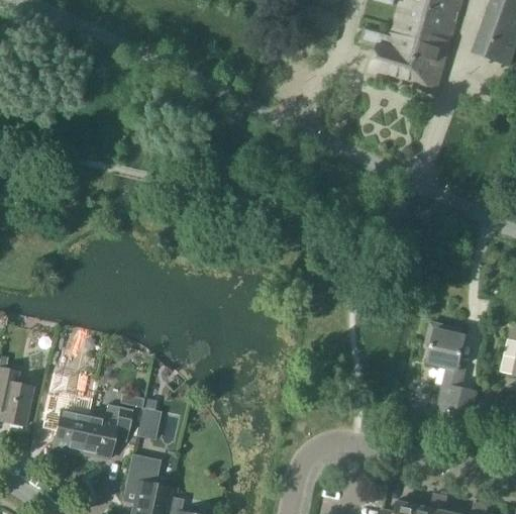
[(376,43),(369,69),(435,88),(458,0),(399,0),(392,27),(391,27),(386,46),(376,43)]
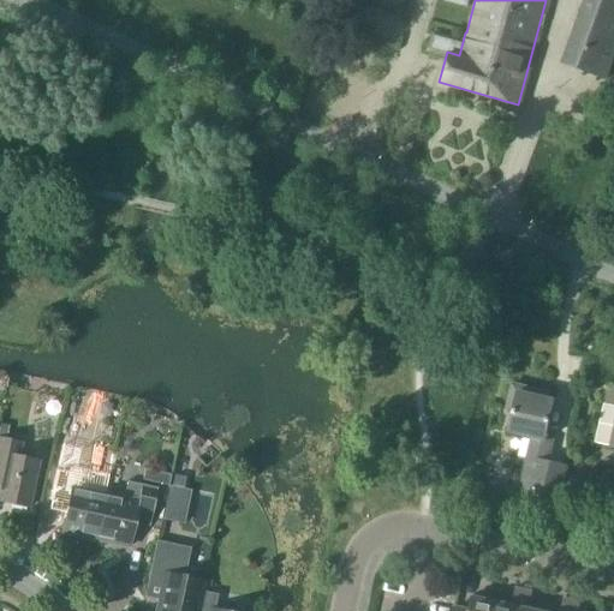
[(603,77),(613,47),(613,0),(582,0),(560,61),(603,77)]
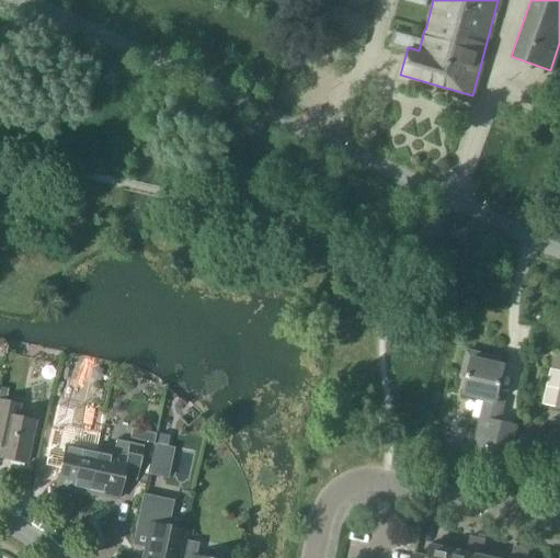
[(503,364),(488,361),(483,353),(465,350),(460,372),(467,373),(463,394),(483,398),(479,418),(486,420),(479,452),(507,458),(515,425),(498,421),(502,401),(495,399),(503,364)]
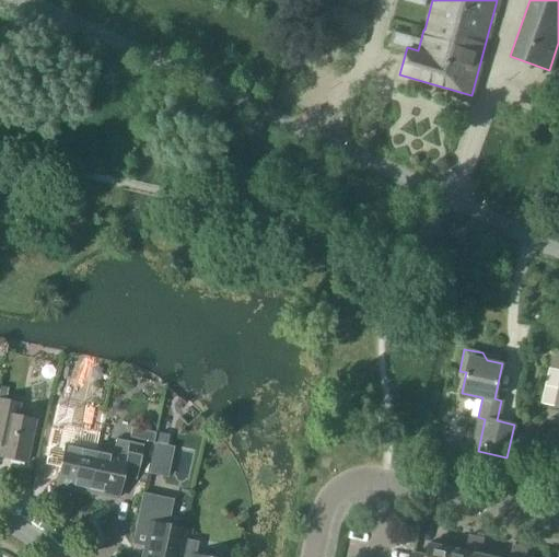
[(558,351),(551,357),(549,367),(558,368),(558,387),(555,406),(558,406),(558,351)]
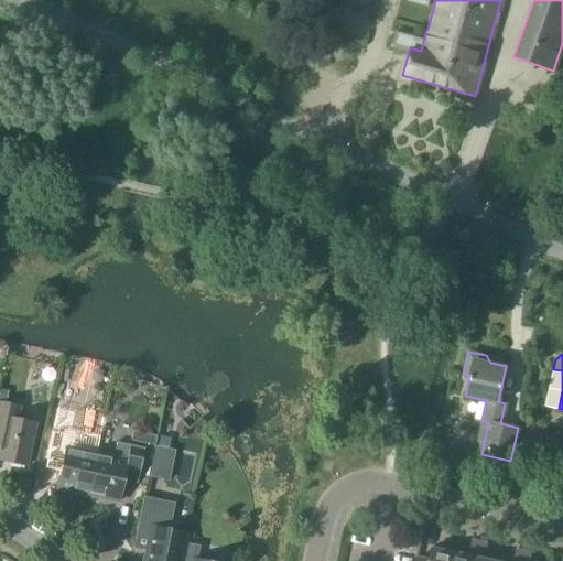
[(0,459),(24,464),(33,422),(14,419),(18,406),(3,402),(0,401),(0,459)]
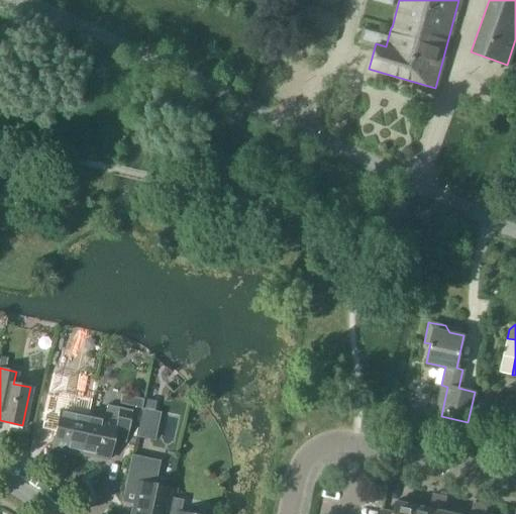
[(50,447),(79,452),(87,413),(71,410),(74,397),(48,392),(43,418),(57,420),(50,447)]
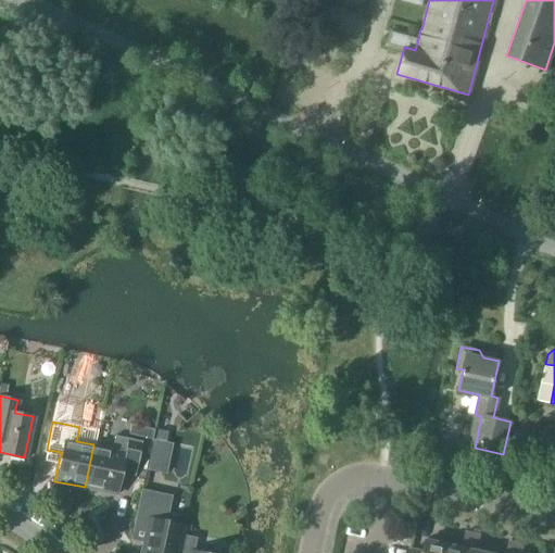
[(127,432),(150,438),(152,428),(129,423),(127,432)]
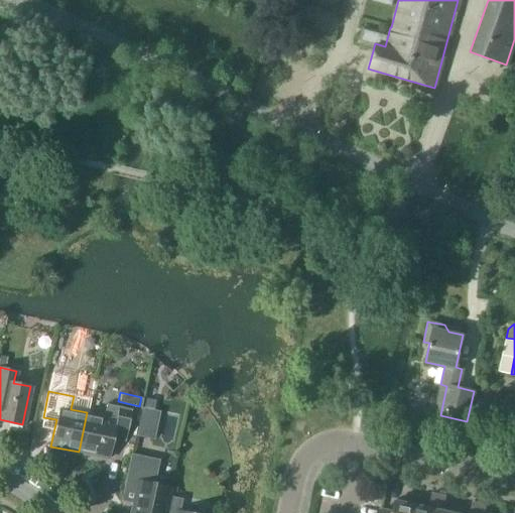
[(145,395),(144,403),(153,405),(155,397),(145,395)]
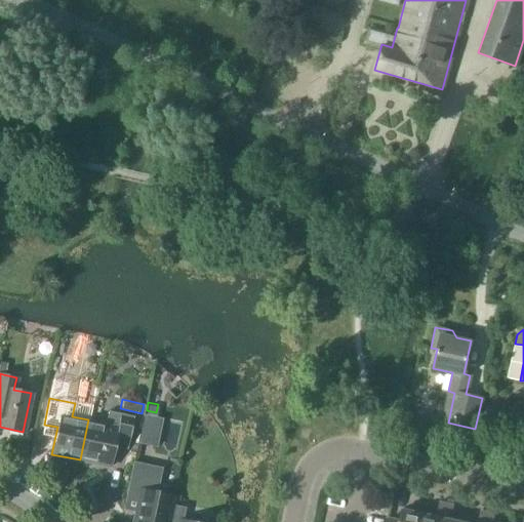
[(104,424),(88,419),(80,459),(108,466),(114,439),(126,442),(132,415),(107,410),(104,424)]
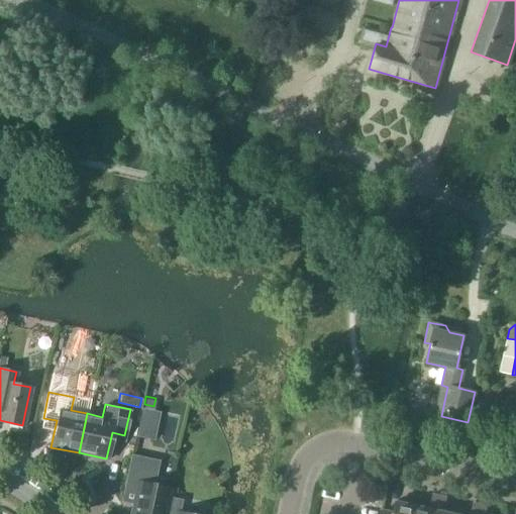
[(162,513),(167,496),(169,488),(152,485),(158,459),(130,453),(122,488),(136,491),(131,513),(162,513)]
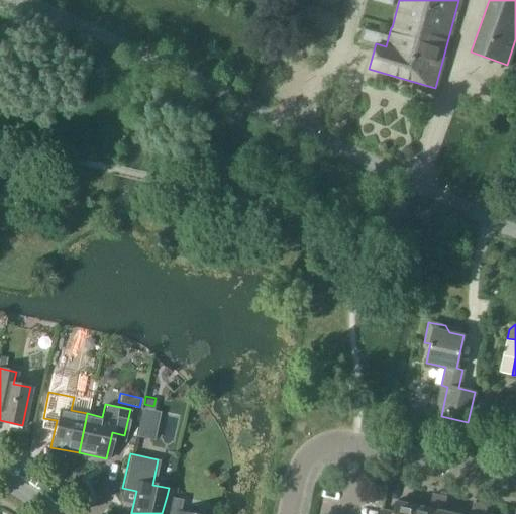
[(415,505),(413,513),(434,513),(439,495),(432,494),(428,508),(415,505)]
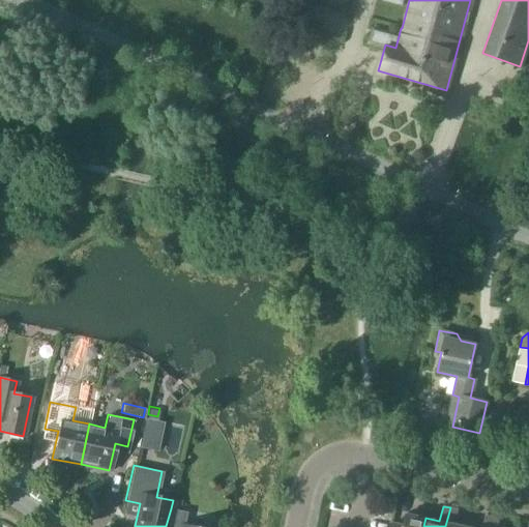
[(450,507),(445,526),(467,526),(453,524),(457,508),(450,507)]
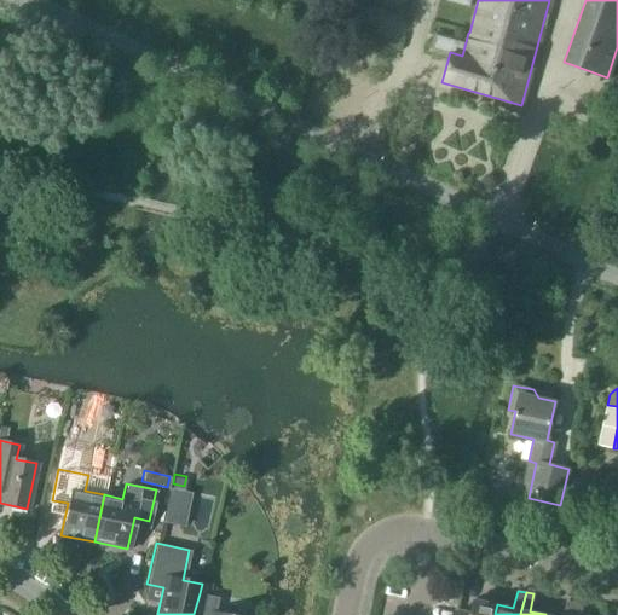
[(200,593),(194,614),(232,614),(227,614),(226,614),(213,613),(217,597),(200,593)]
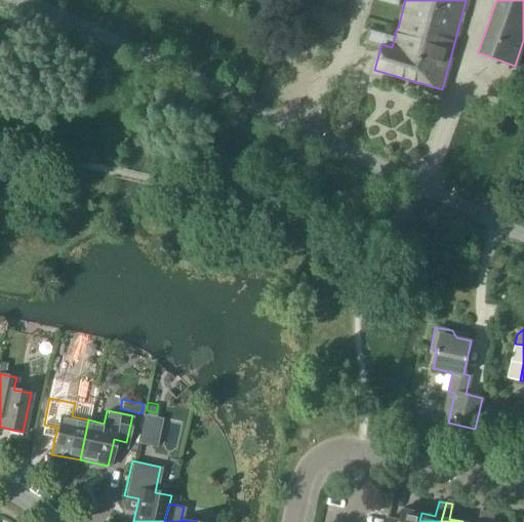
[(386,521),(419,521),(421,513),(401,509),(398,520),(387,517),(386,521)]
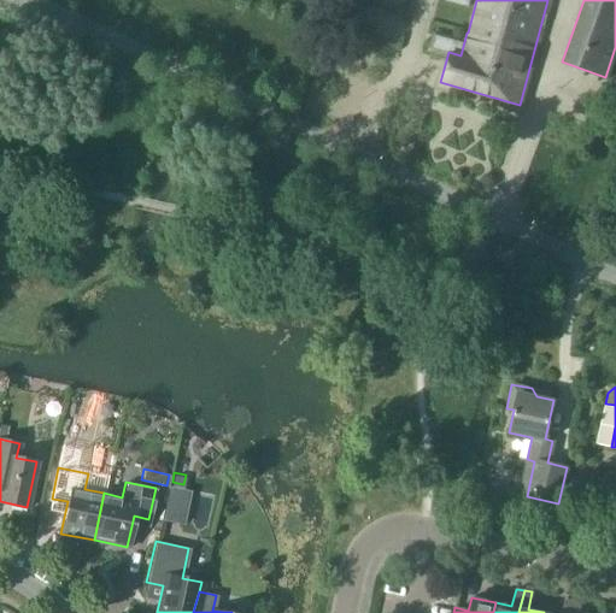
[(544,612),(569,612),(573,601),(563,599),(559,612),(545,612),(544,612)]
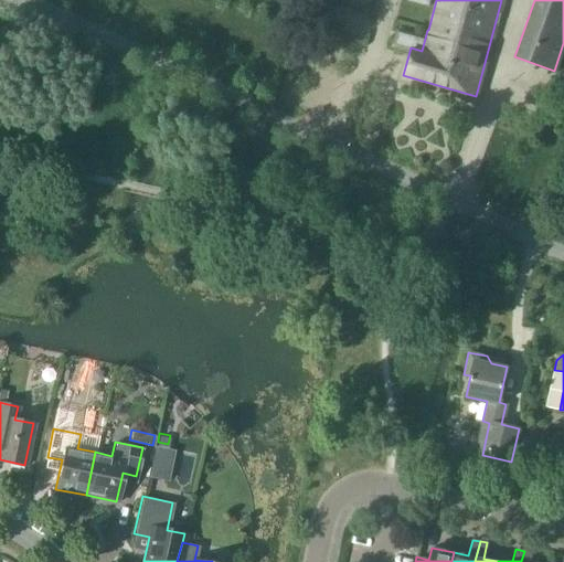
[(521,561),(529,561),(531,552),(524,551),(521,561)]
